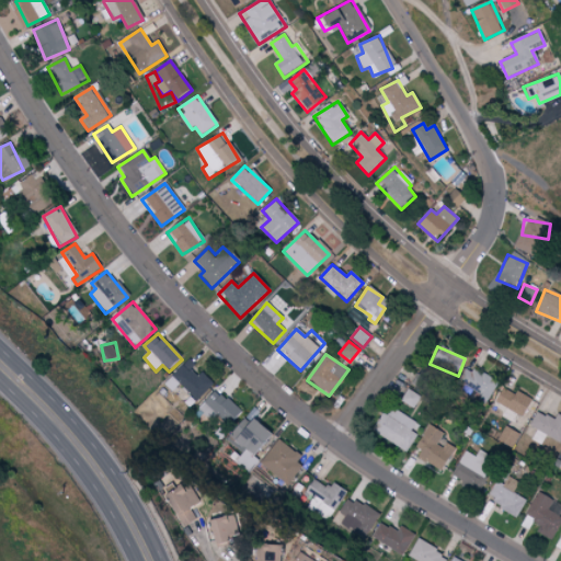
[(201,375),(186,362),(164,384),(191,409),(215,384),(203,373),(201,375)]
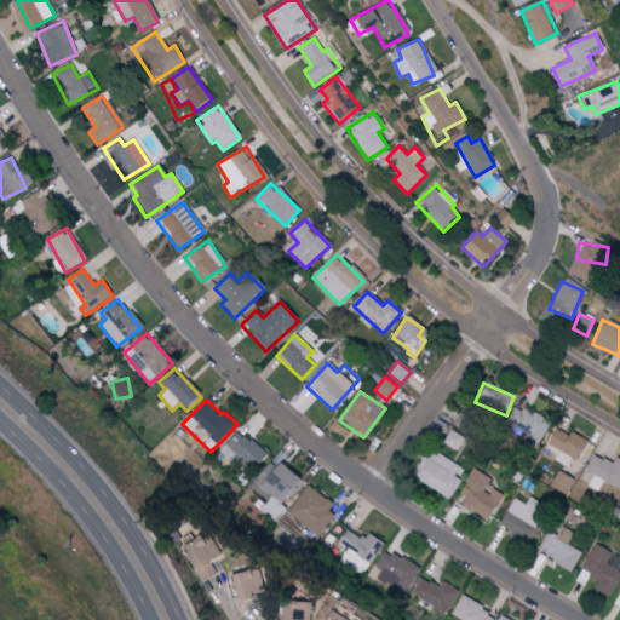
[(539,442),(549,423),(522,408),(511,428),(539,442)]
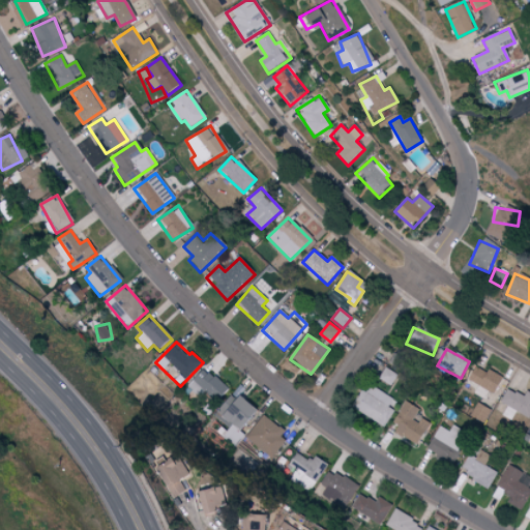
[(502,379),(473,364),(466,380),(495,393),(502,379)]
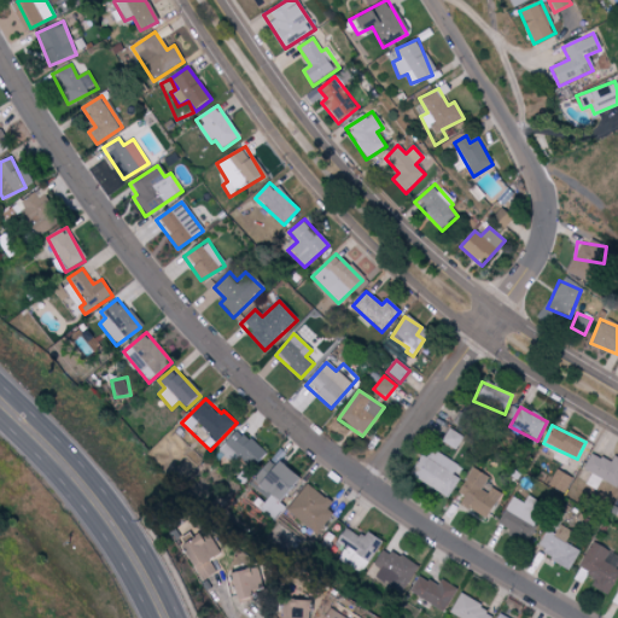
[(243,456),(250,467),(263,459),(244,430),(220,447),(231,464),(243,456)]
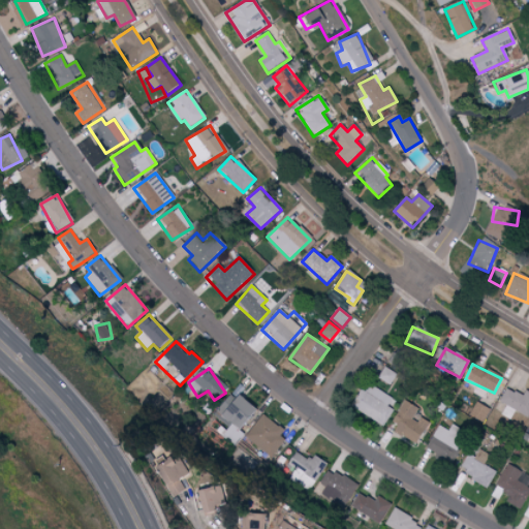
[(349,408),(381,427),(392,410),(385,406),(391,398),(365,382),(349,408)]
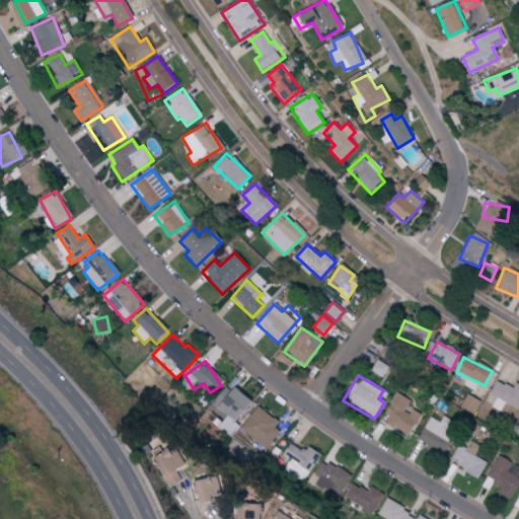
[(458,382),(473,391),(477,384),(461,376),(458,382)]
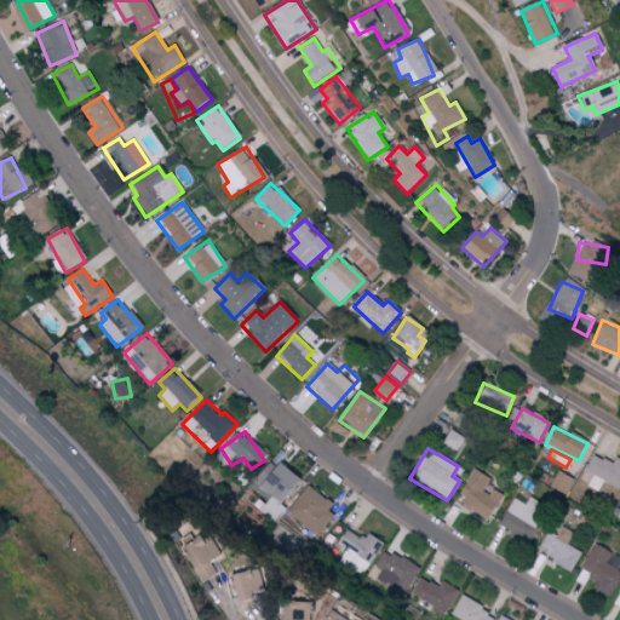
[(619,460),(615,459),(615,461),(592,453),(586,474),(619,486),(619,460)]
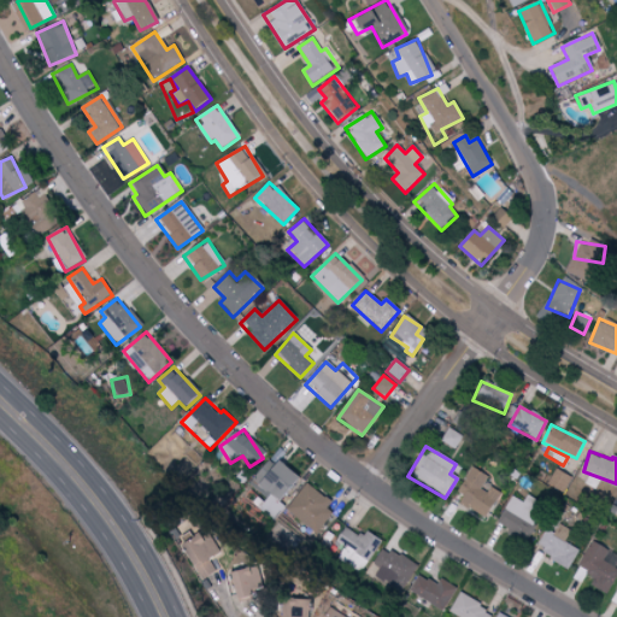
[(278,503),(295,476),(271,460),(254,487),(278,503)]
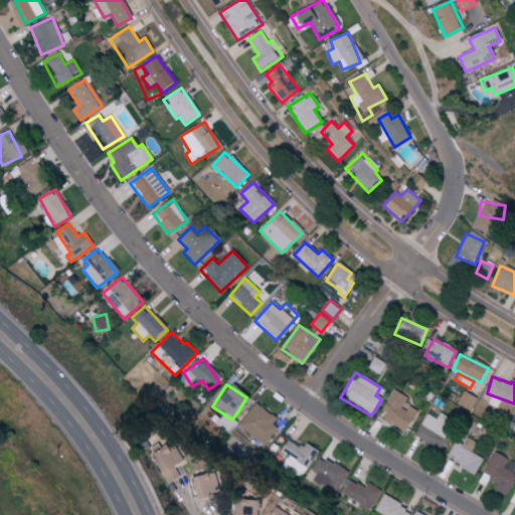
[(405,397),(393,391),(378,418),(404,433),(415,413),(401,405),(405,397)]
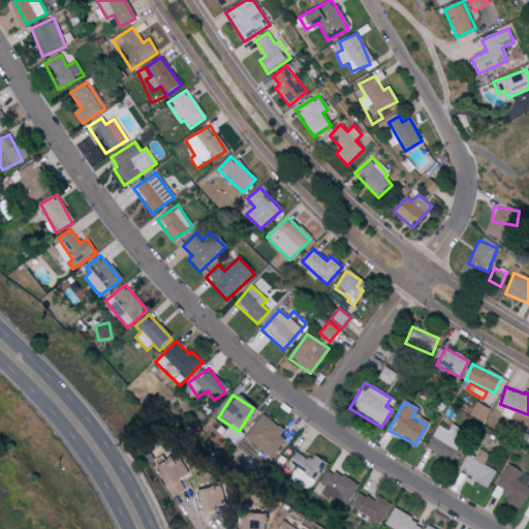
[(483,423),(490,409),(475,403),(469,416),(483,423)]
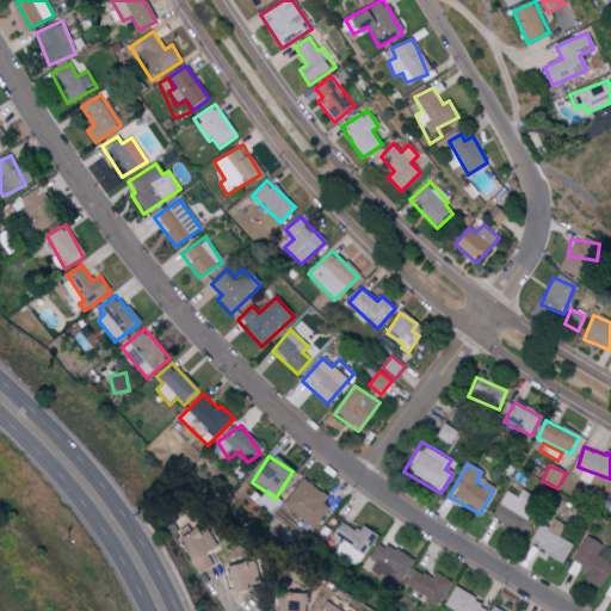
[(310,528),(332,501),(302,479),(282,505),(310,528)]
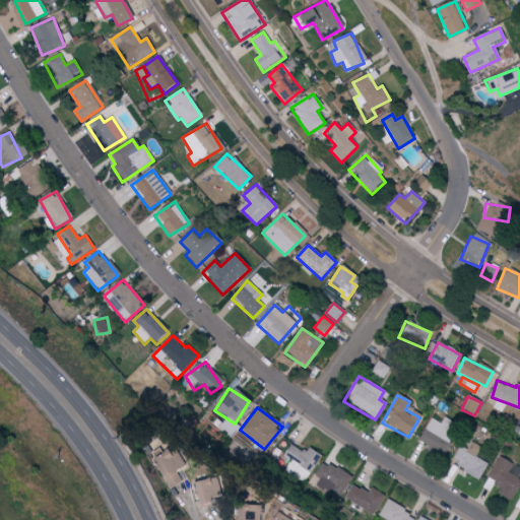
[(430,418),(416,443),(447,459),(464,428),(443,416),(439,424),(430,418)]
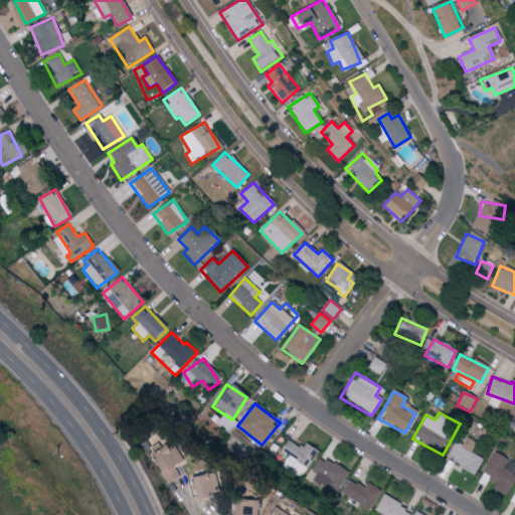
[(462,446),(455,442),(446,461),(474,475),(482,459),(470,453),(475,443),(466,438),(462,446)]
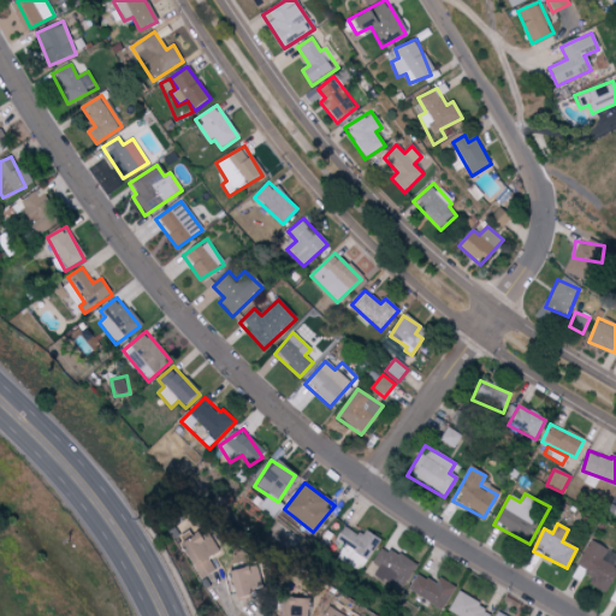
[(381,539),(365,531),(362,535),(343,525),(335,540),(369,561),(381,539)]
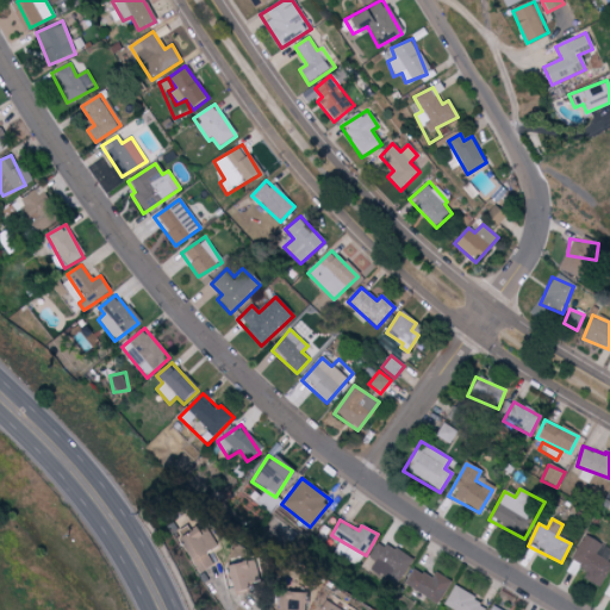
[(195,572),(213,567),(209,549),(216,548),(211,534),(187,541),(195,572)]
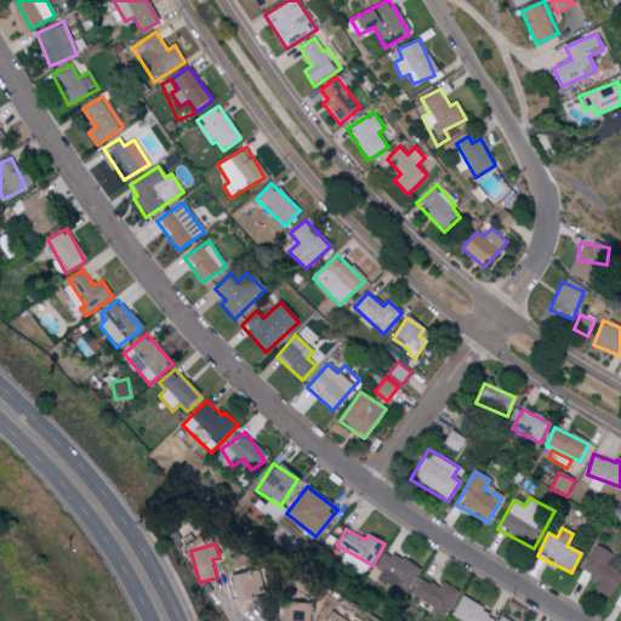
[(620,567),(620,559),(593,546),(580,571),(598,581),(593,590),(610,598),(620,575),(620,573),(619,571),(620,567)]
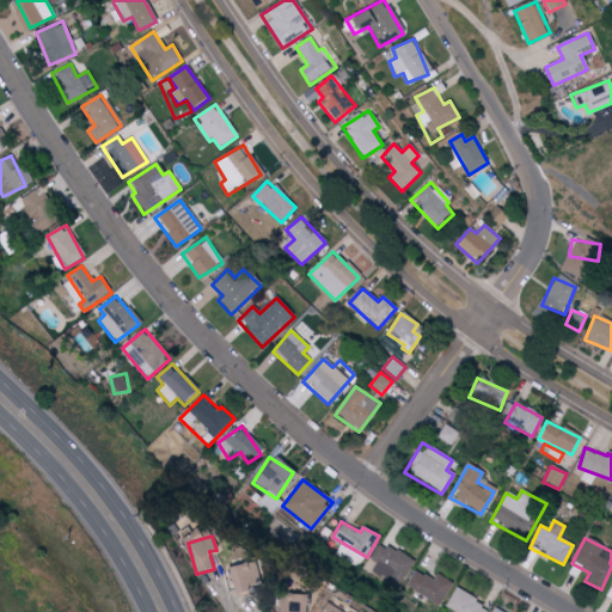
[(399,588),(415,563),(381,543),(366,568),(399,588)]
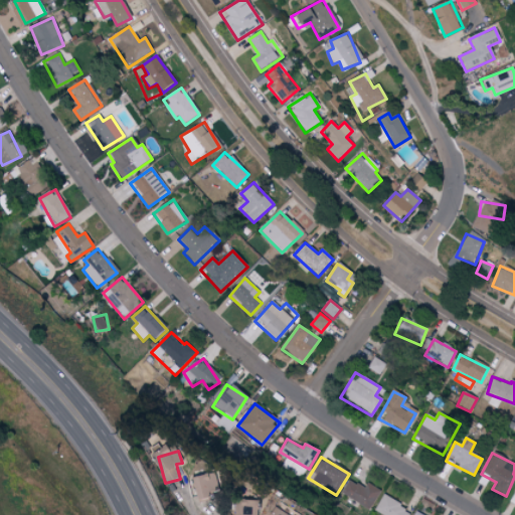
[(364,489),(351,480),(342,494),(369,511),(382,492),(368,483),(364,489)]
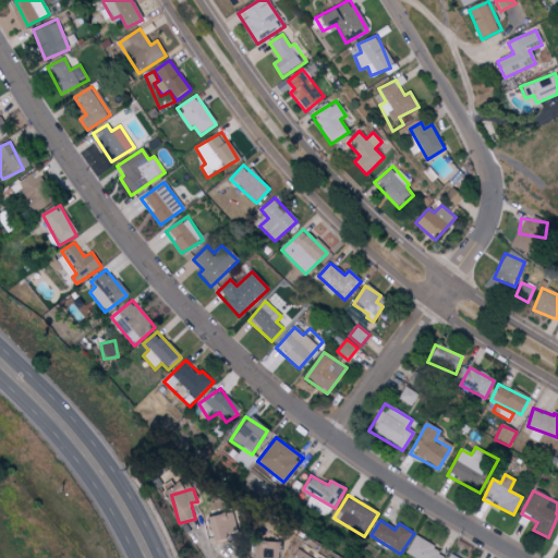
[(407,554),(413,557),(445,557),(448,555),(415,536),(407,554)]
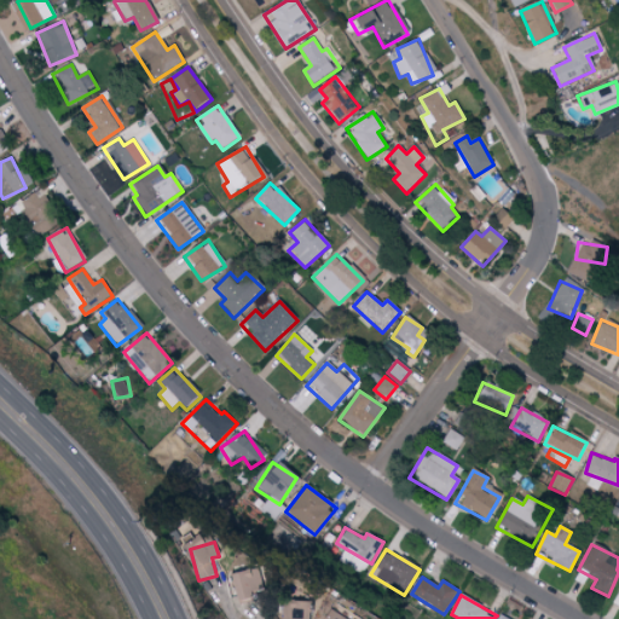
[(308,618),(310,602),(283,601),(282,618),(308,618)]
